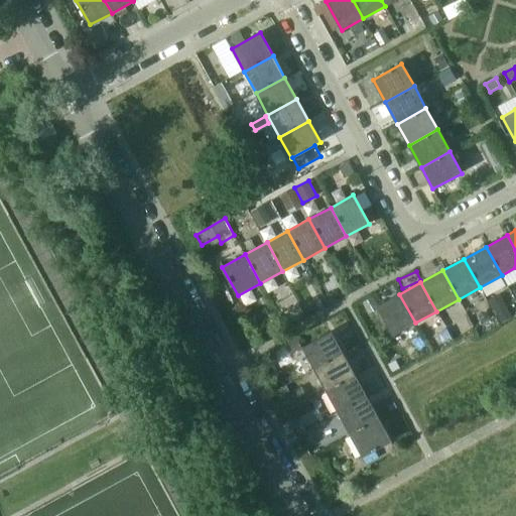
[(399,294),(377,306),(378,307),(393,335),(415,323),(399,294)]
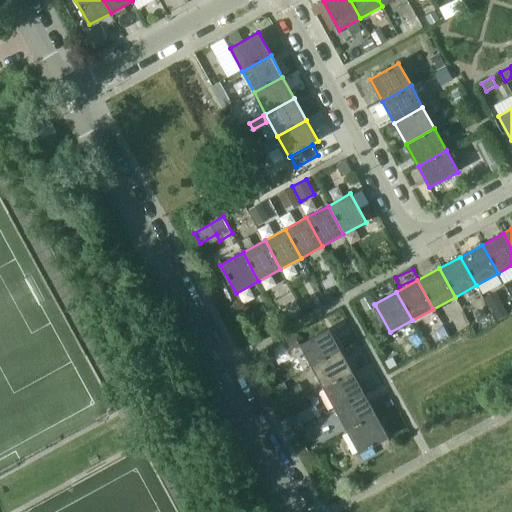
[(496,321),(507,315),(496,293),(484,300),(496,321)]
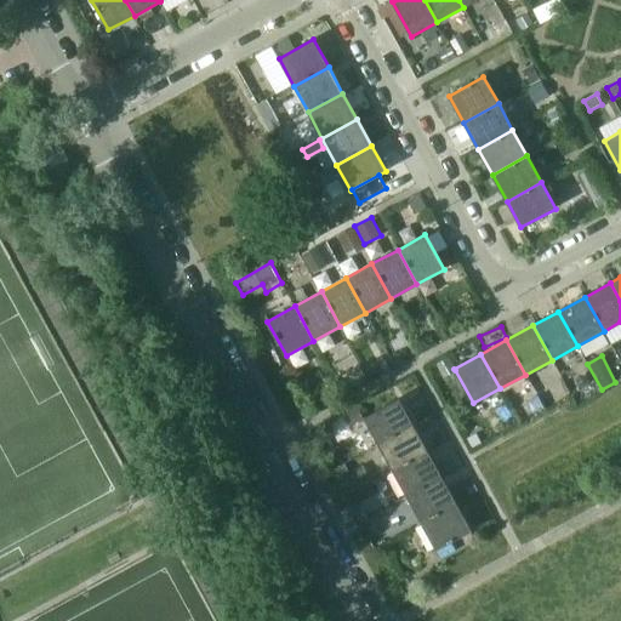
[(449,358),(438,364),(444,376),(455,370),(454,369),(449,358)]
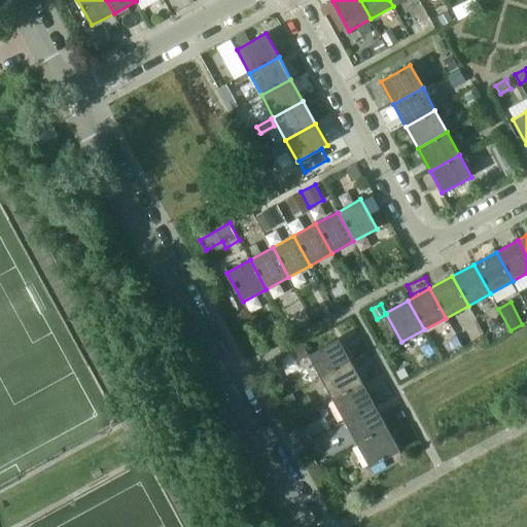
[(339,339),(309,354),(322,378),(351,362),(339,339)]
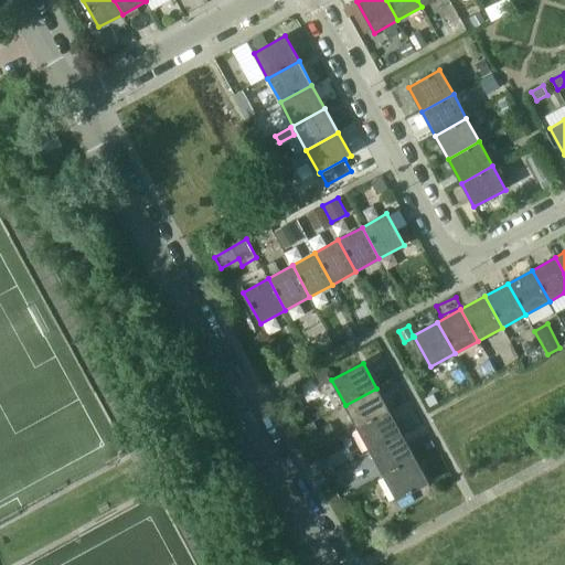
[(329,374),(318,380),(321,385),(331,380),(329,374)]
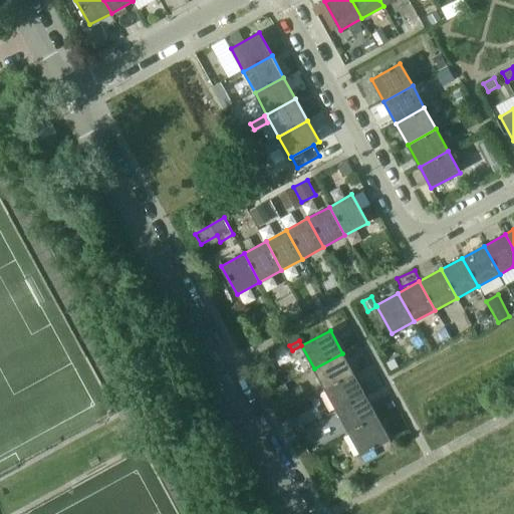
[(342,353),(314,368),(326,391),(354,374),(342,353)]
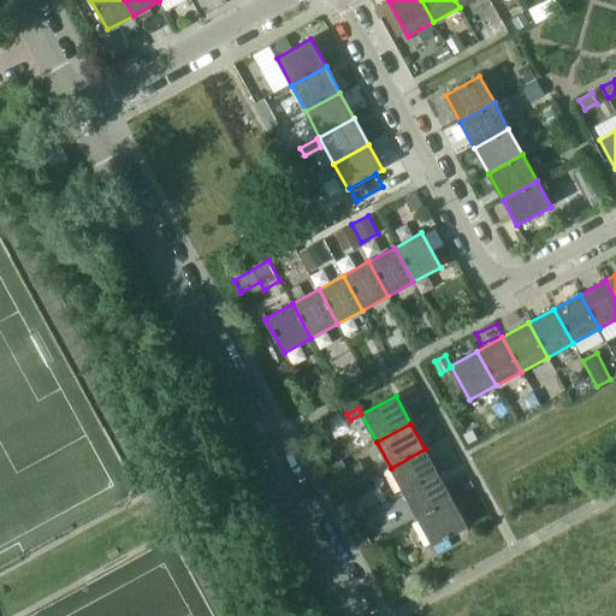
[(472,430),(463,434),(469,444),(477,439),(472,430)]
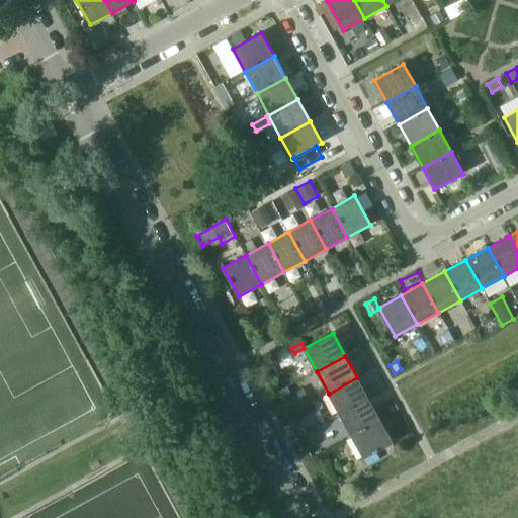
[(357,377),(329,394),(340,415),(369,400),(357,377)]
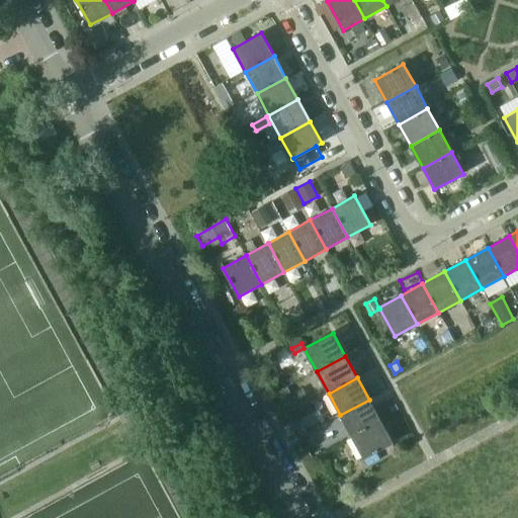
[(369,400),(340,415),(352,436),(380,421),(369,400)]
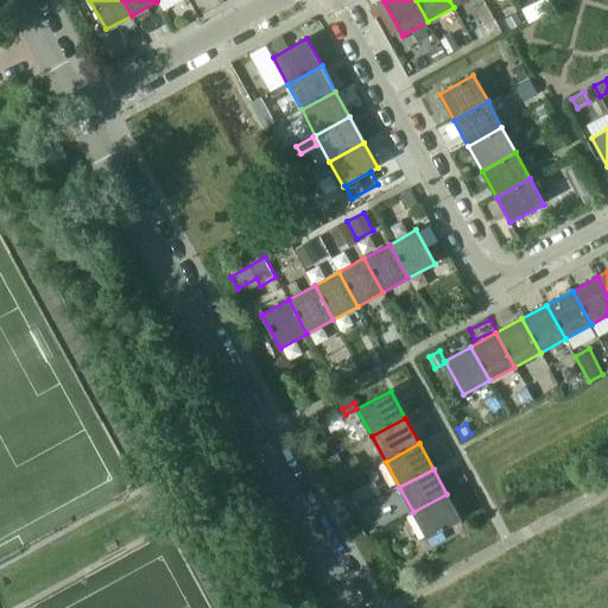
[(361,495),(353,481),(343,486),(352,501),(361,495)]
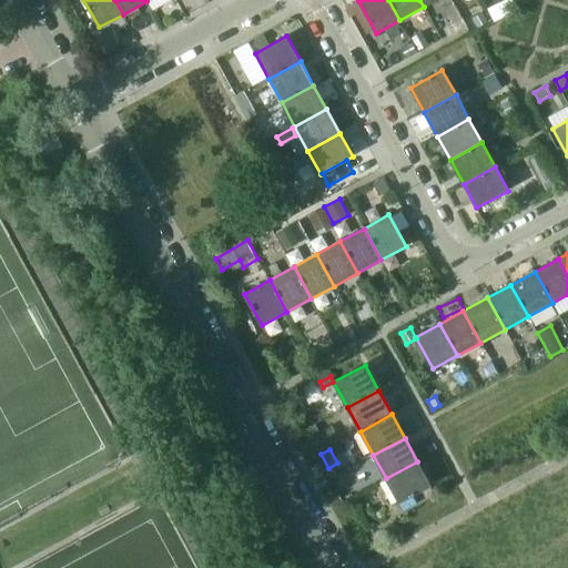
[(430,485),(417,462),(386,478),(399,503),(413,495),(430,485)]
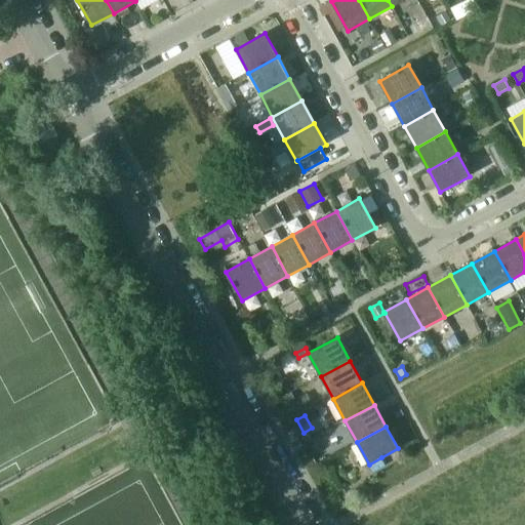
[(329,456),(324,444),(315,448),(321,460),(329,456)]
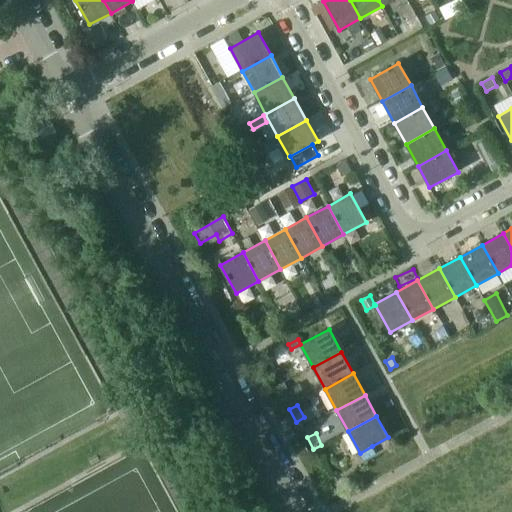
[(376,454),(372,446),(360,453),(364,461),(376,454)]
